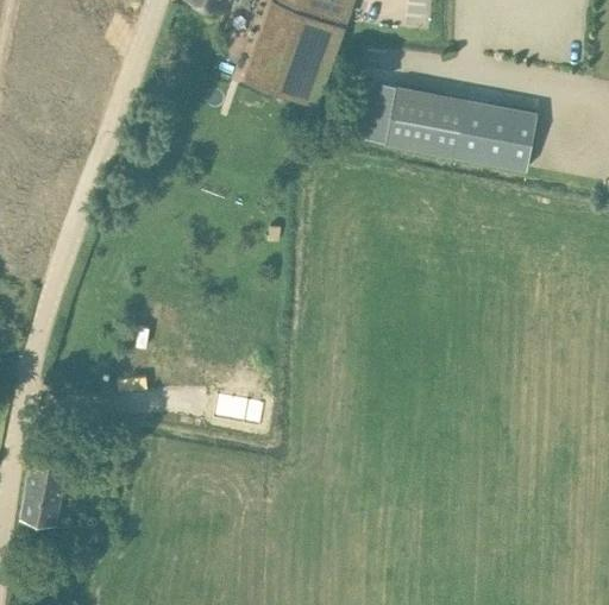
[(271,2),(244,81),(316,107),(346,27),(339,24),(340,20),(347,23),(355,0),(280,0),(278,5),(271,2)]
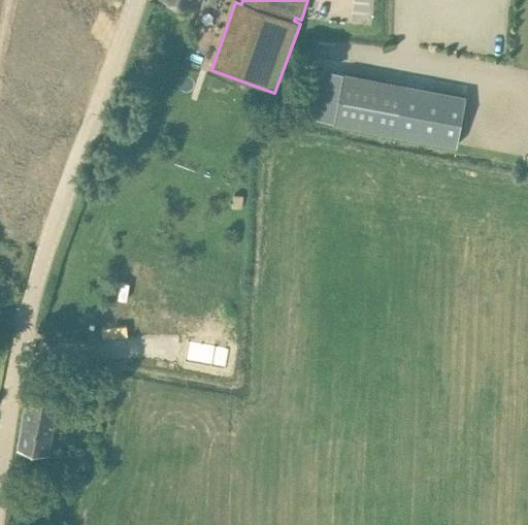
[(344,75),(335,126),(396,137),(457,149),(466,97),(405,86),(344,75)]
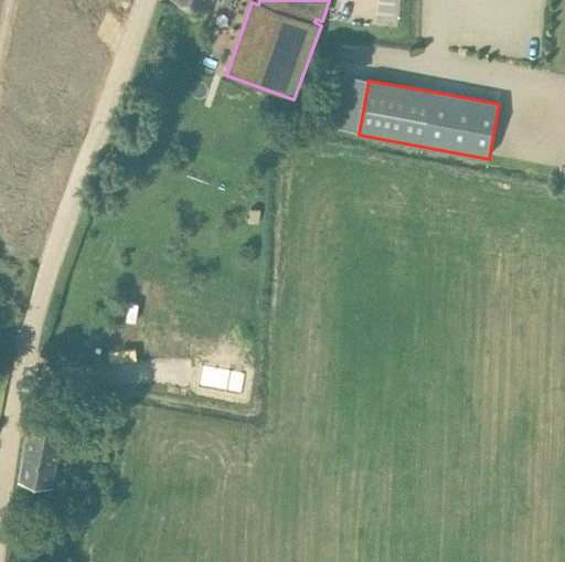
[(198,388),(241,394),(243,381),(201,373),(198,388)]
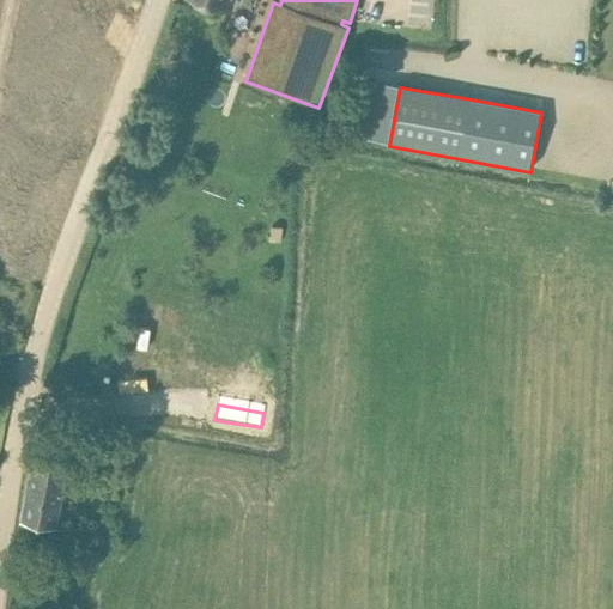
[(20,523),(44,527),(54,529),(65,467),(55,466),(31,462),(20,523)]
